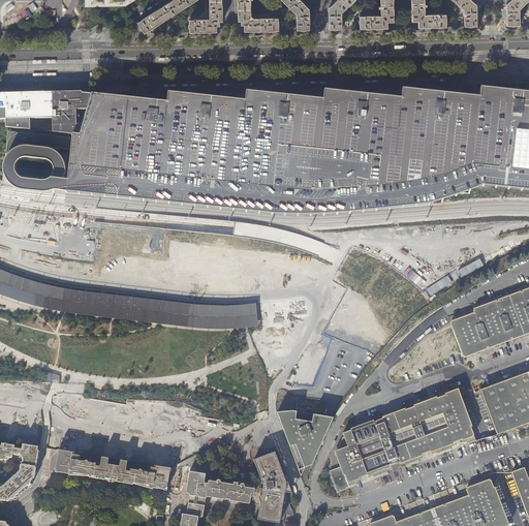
[(167,0),(137,20),(145,30),(148,30),(151,30),(150,27),(191,0),(167,0)]
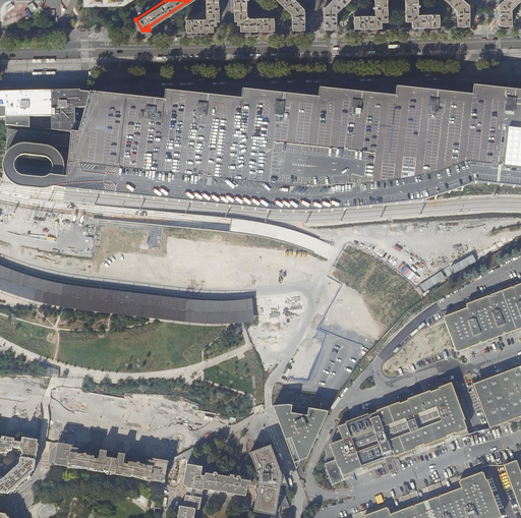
[(186,16),(186,29),(195,29),(210,29),(214,29),(214,22),(217,22),(216,18),(219,18),(219,9),(218,0),(206,0),(207,15),(186,16)]
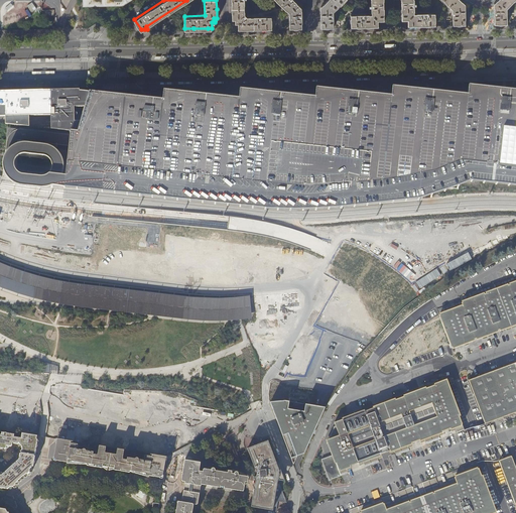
[(238,21),(238,27),(238,30),(243,30),(247,30),(247,27),(265,27),(272,27),(272,22),(273,22),(273,19),(272,18),(271,14),(247,15),(245,13),(244,0),(231,0),(232,17),(235,17),(235,21),(238,21)]
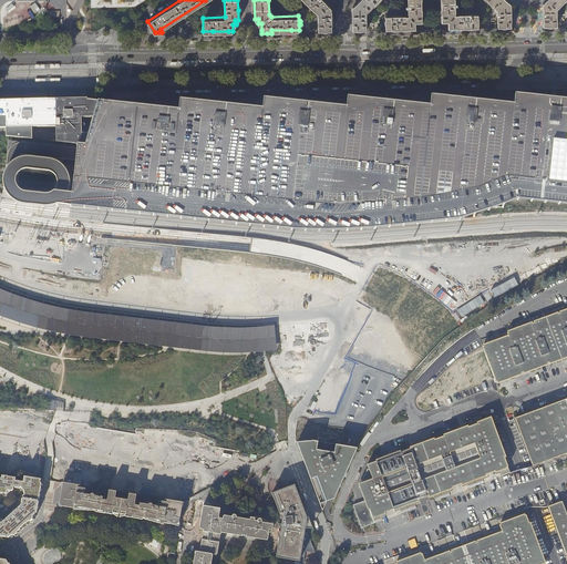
[(305,0),(318,12),(318,29),(326,29),(332,29),(331,6),(325,0),(305,0)]
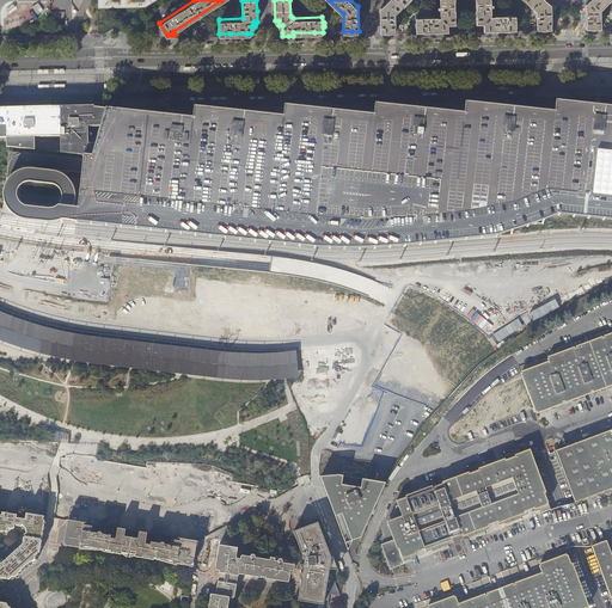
[(380,22),(380,30),(389,30),(396,30),(395,12),(405,0),(385,0),(380,6),(380,22)]
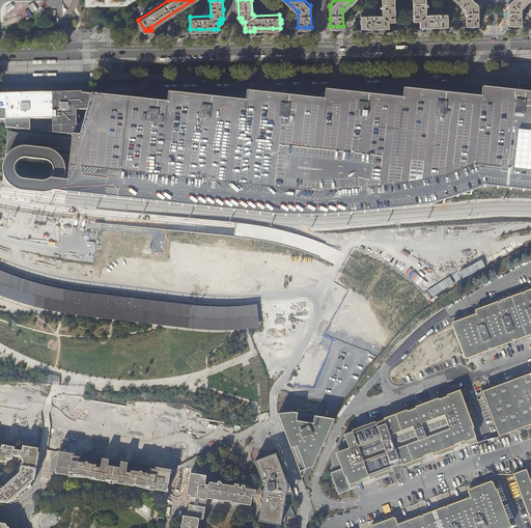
[(361,22),(361,26),(366,26),(386,25),(389,25),(389,19),(395,19),(394,0),(382,0),(382,12),(361,12),(361,18),(360,18),(359,18),(359,21),(360,22),(361,22)]
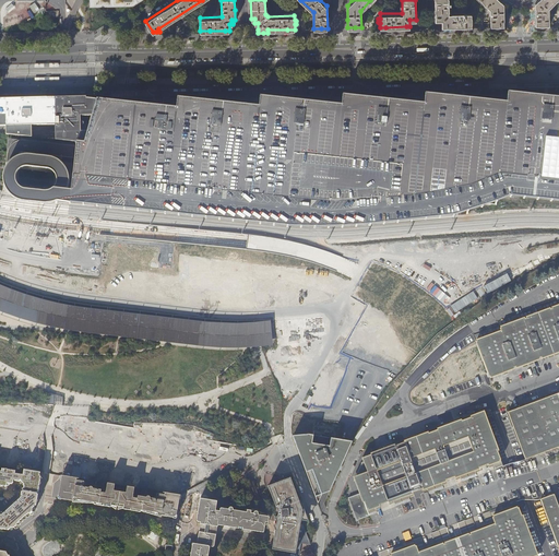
[(442,20),(442,26),(447,26),(467,25),(472,25),(472,24),(472,21),(473,21),(474,20),(474,16),(473,15),(472,16),(472,12),(449,12),(448,0),(435,0),(436,20),(442,20)]
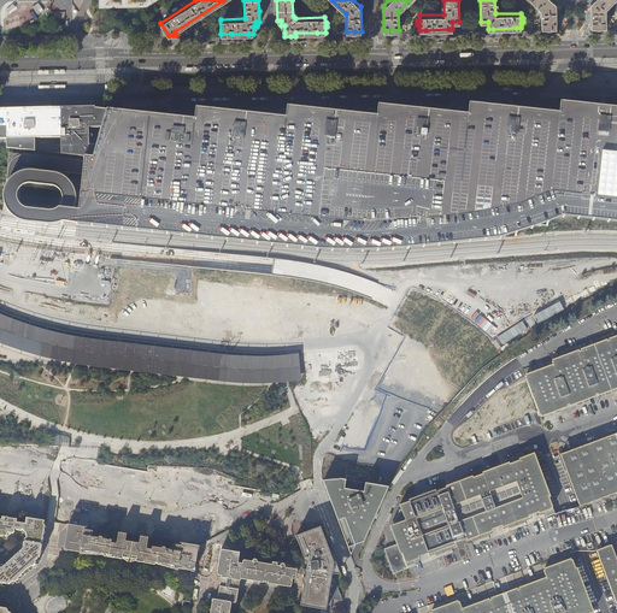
[(532,0),(541,9),(541,28),(553,28),(557,28),(556,3),(553,0),(532,0)]
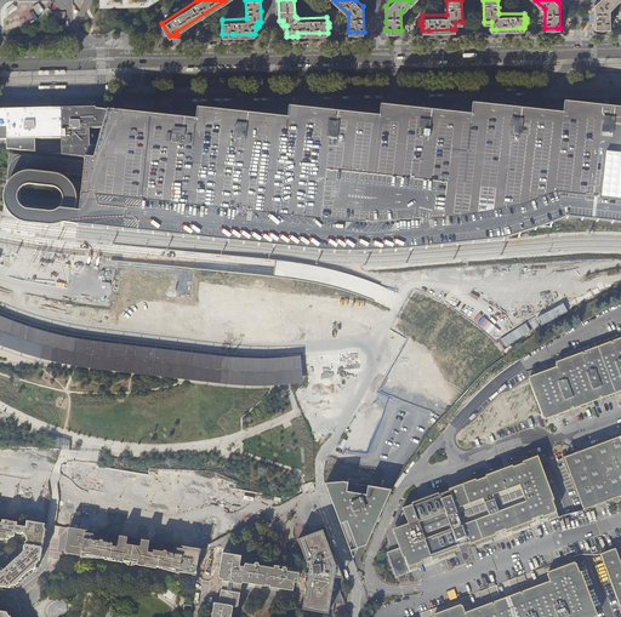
[(594,23),(594,27),(610,27),(609,7),(616,0),(596,0),(594,1),(594,23)]
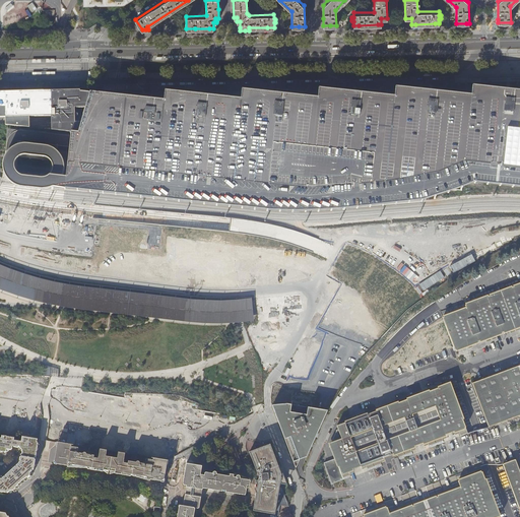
[(519,87),(508,86),(472,83),(471,92),(434,88),(395,84),(394,93),(359,90),(319,85),(318,95),(286,91),(242,87),(241,97),(203,92),(166,88),(165,98),(160,98),(141,95),(133,94),(129,93),(121,92),(109,91),(100,90),(89,89),(85,105),(81,120),(78,129),(72,128),(70,143),(6,137),(2,179),(76,188),(245,207),(293,208),(317,208),(421,197),(474,179),(519,184),(519,87)]
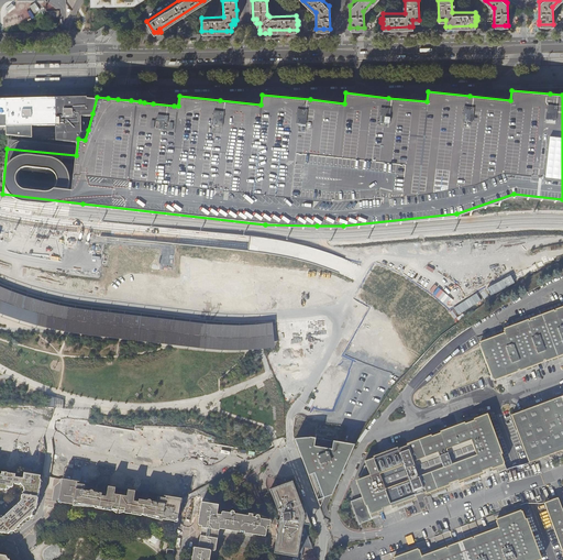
[(0,123),(7,123),(7,132),(33,135),(32,123),(56,123),(57,138),(78,139),(85,140),(88,130),(79,130),(78,114),(92,113),(97,97),(86,96),(67,97),(34,97),(1,98),(0,97),(0,123)]
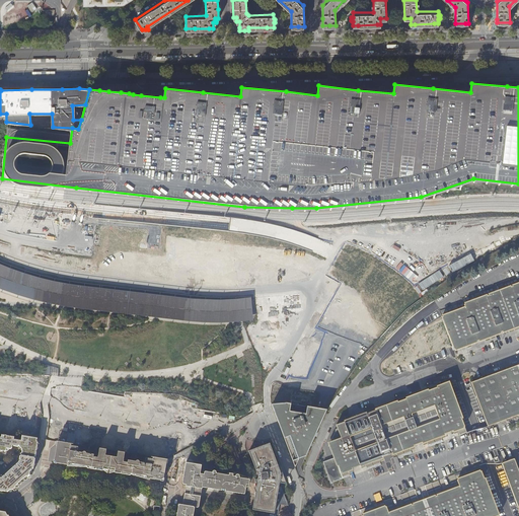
[(247,319),(241,294),(222,295),(205,294),(187,292),(151,288),(82,280),(66,278),(50,274),(31,270),(13,264),(0,258),(0,288),(17,295),(32,300),(49,303),(59,305),(63,306),(66,307),(83,309),(102,311),(106,312),(109,312),(135,315),(150,317),(154,317),(167,319),(188,321),(199,322),(210,322),(222,322),(225,322),(228,322),(236,321),(238,321),(247,319)]
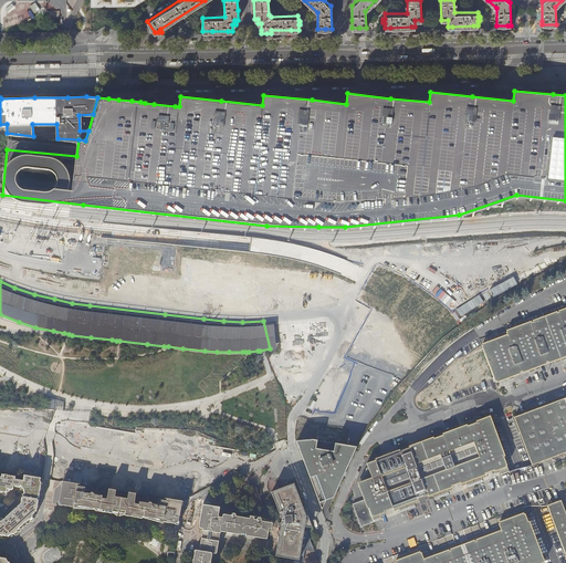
[(510,332),(480,343),(493,378),(565,351),(565,305),(509,327),(510,332)]
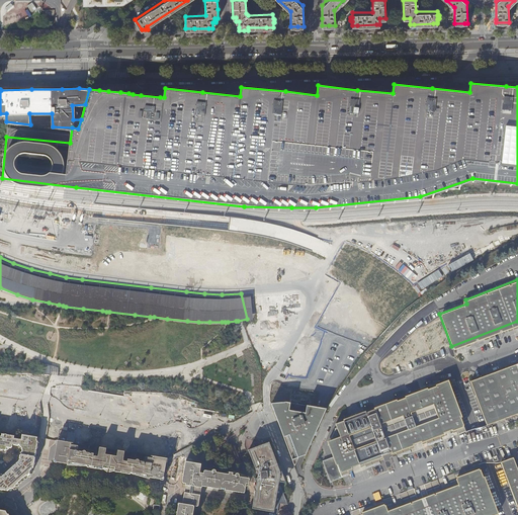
[(305,374),(315,345),(299,340),(289,369),(305,374)]
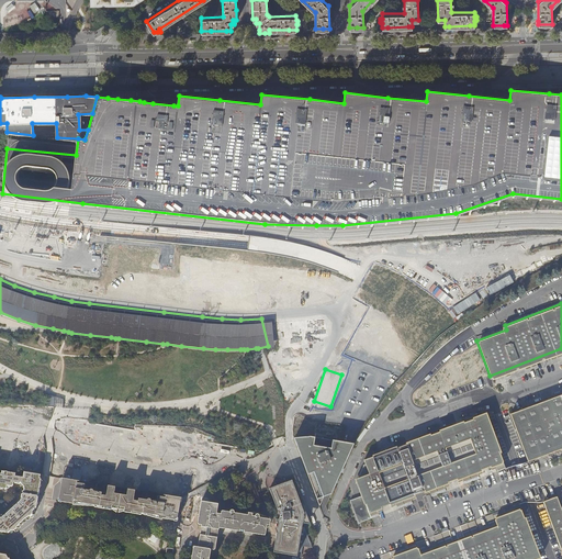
[(48,403),(56,403),(55,391),(48,389),(48,390),(45,389),(44,403),(48,403)]
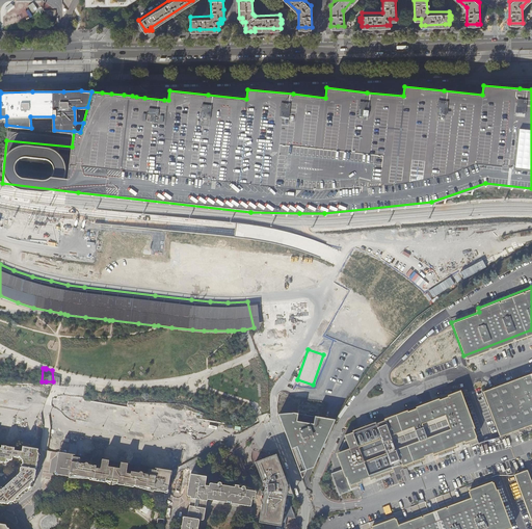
[(531,370),(483,389),(500,434),(531,422),(531,370)]
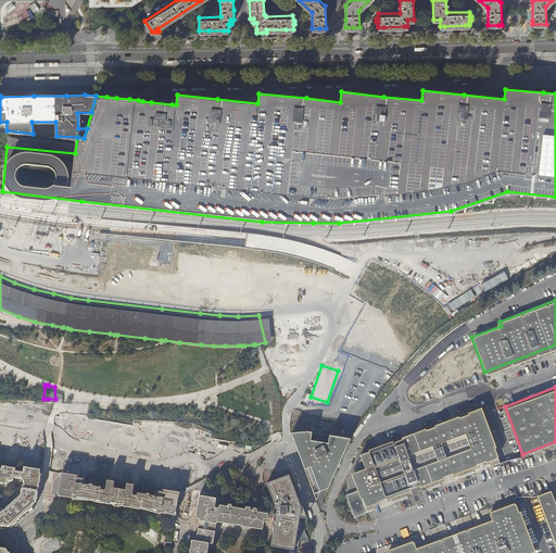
[(404,488),(422,481),(438,476),(455,469),(470,464),(489,457),(496,454),(479,407),(358,452),(359,456),(358,456),(352,469),(352,470),(350,472),(356,488),(344,492),(353,514),(365,510),(363,503),(371,501),(389,494),(404,488)]
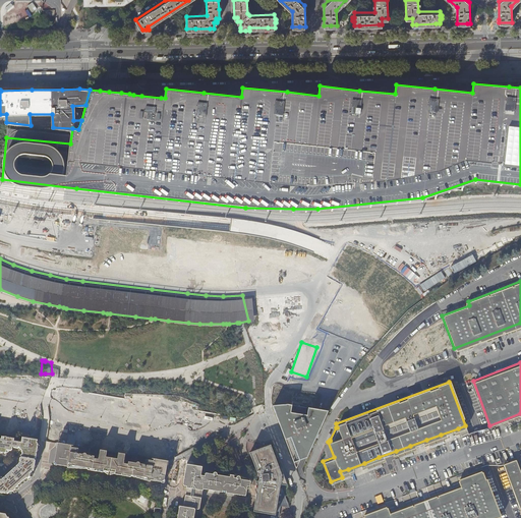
[(47,400),(44,400),(40,434),(43,427),(47,427),(49,414),(51,415),(69,417),(68,416),(100,420),(103,421),(117,422),(118,414),(120,410),(120,409),(113,406),(122,407),(123,400),(119,400),(120,394),(57,387),(49,404),(45,404),(47,400)]
